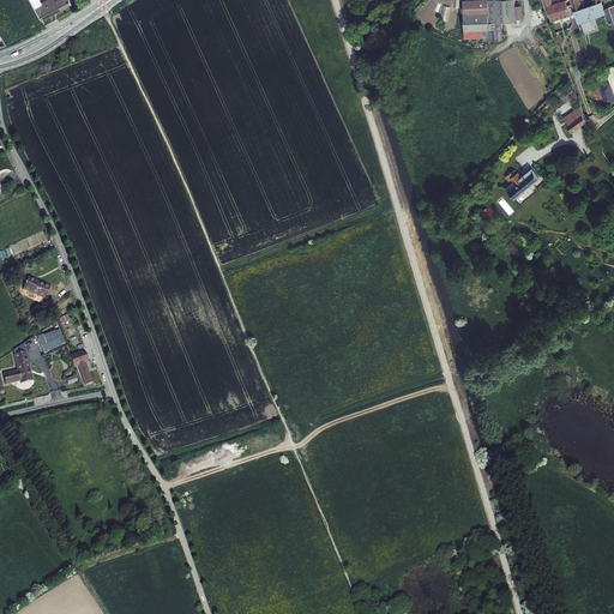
[(30,0),(41,20),(71,6),(67,0),(47,0),(41,4),(38,0),(30,0)]
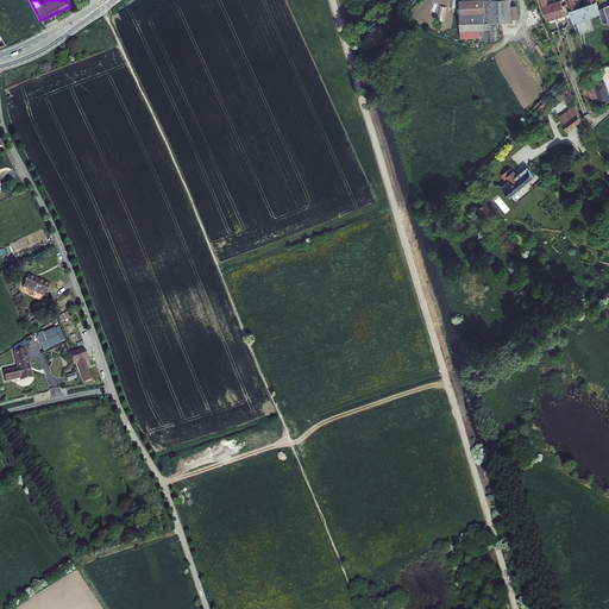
[(454,0),(456,31),(457,39),(476,38),(477,42),(494,39),(491,23),(506,22),(506,19),(513,19),(513,6),(504,6),(504,0),(483,0),(462,1),(462,0),(454,0)]
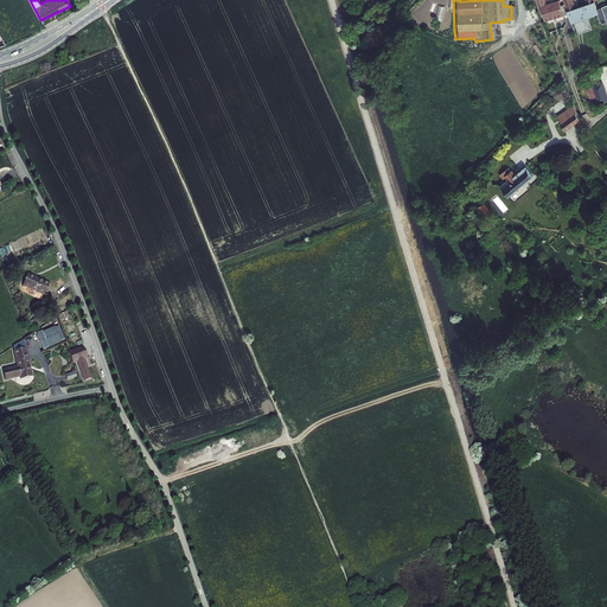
[(536,0),(540,7),(541,7),(545,20),(563,14),(558,0),(545,5),(543,0),(536,0)]
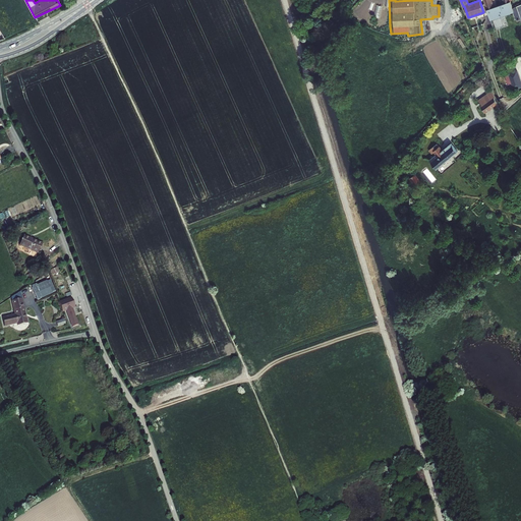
[(511,0),(510,1),(489,8),(493,18),(517,9),(513,0),(511,0)]
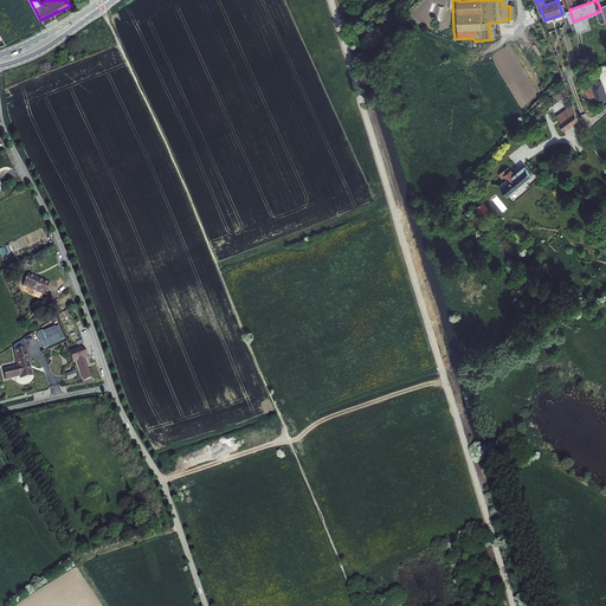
[(605,97),(601,82),(587,86),(593,105),(605,101),(605,97)]
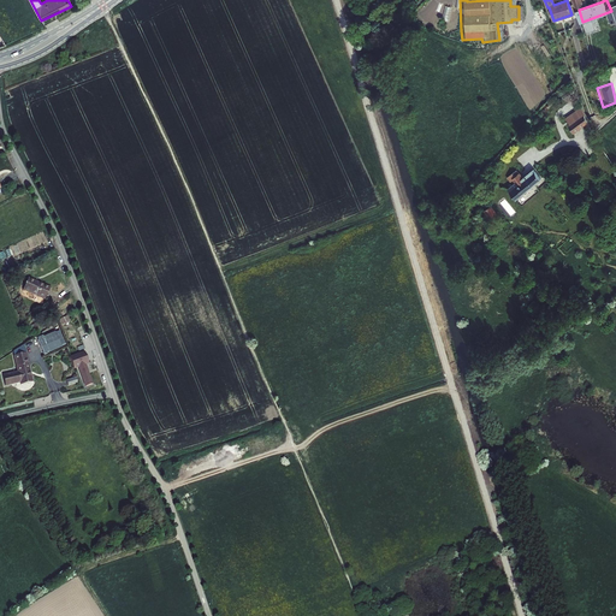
[(581,107),(566,117),(572,126),(584,119),(587,123),(581,107)]
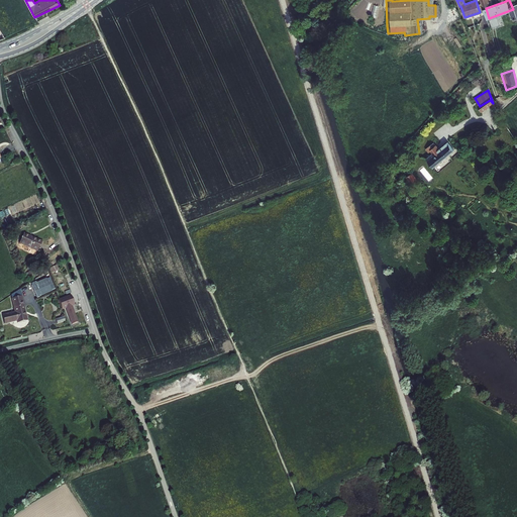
[(426,154),(419,161),(425,168),(446,150),(440,143),(431,150),(425,144),(417,151),(421,156),(425,152),(426,154)]
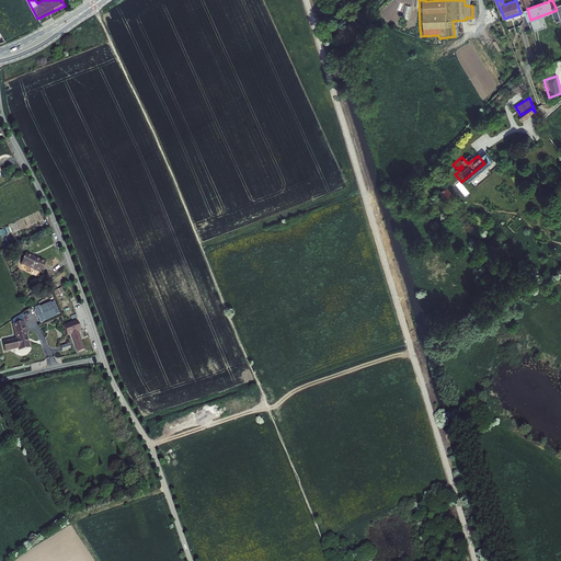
[(441,191),(446,199),(454,195),(449,186),(441,191)]
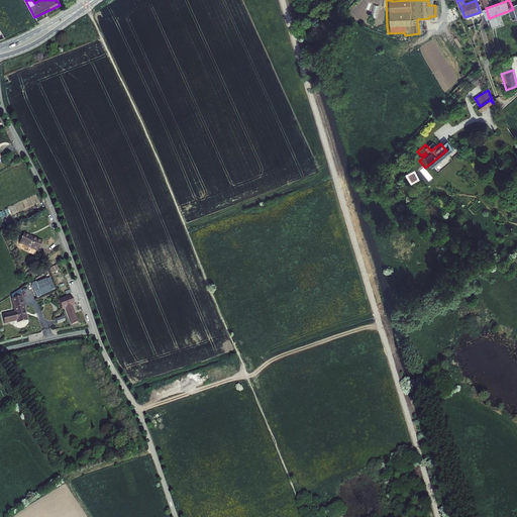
[(404,175),(398,179),(402,186),(408,183),(404,175)]
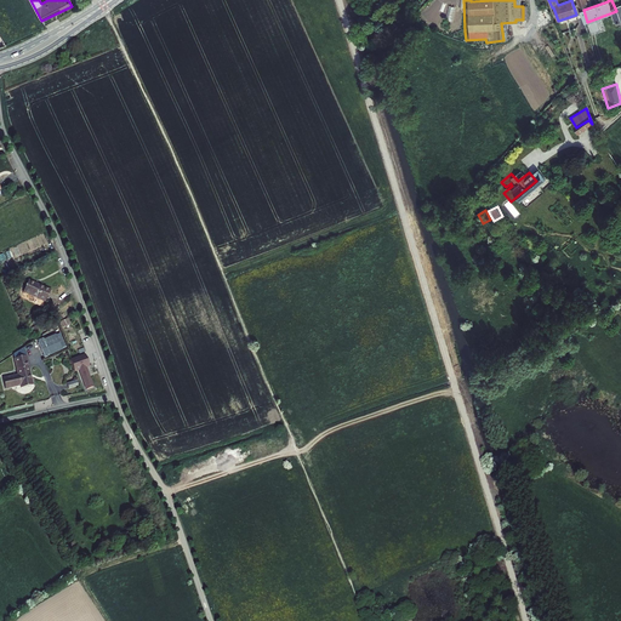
[(28,280),(23,291),(46,301),(51,290),(28,280)]
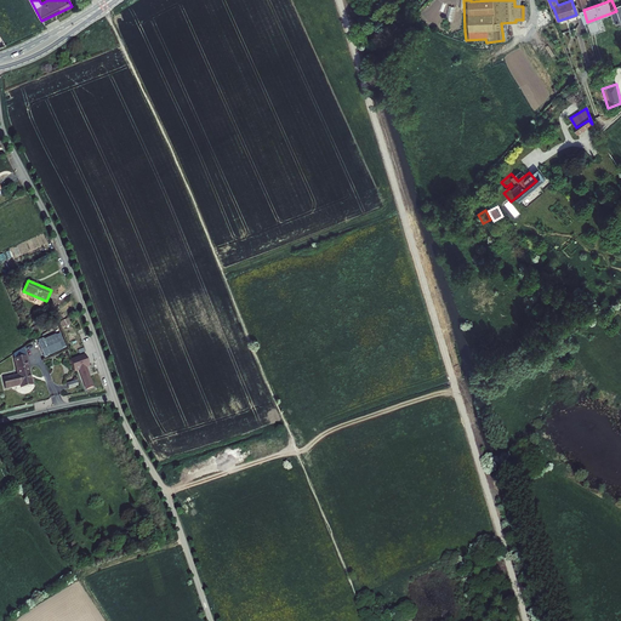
[(56,334),(38,341),(45,358),(63,351),(56,334)]
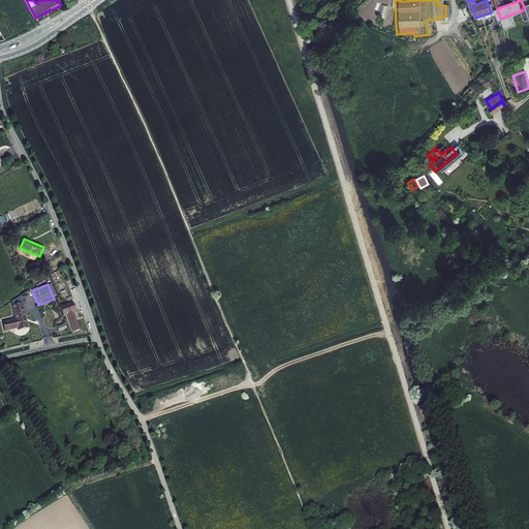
[(13,320),(0,323),(2,333),(14,330),(16,332),(26,330),(19,297),(9,303),(13,320)]
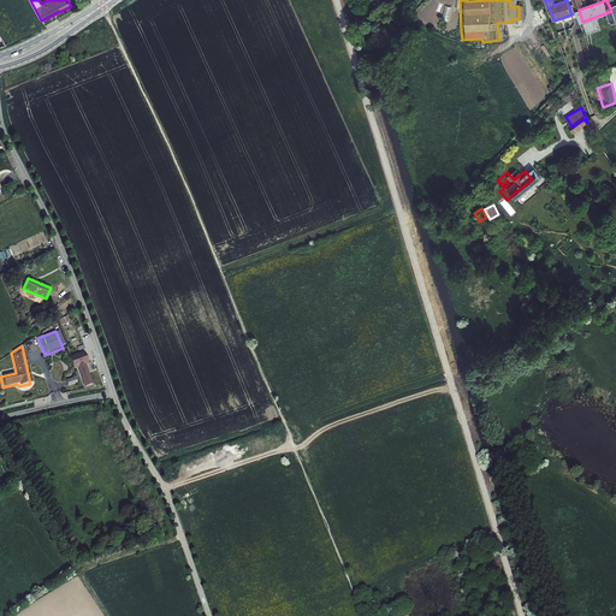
[(84,353),(70,357),(73,368),(78,367),(86,386),(93,384),(86,365),(88,363),(84,353)]
